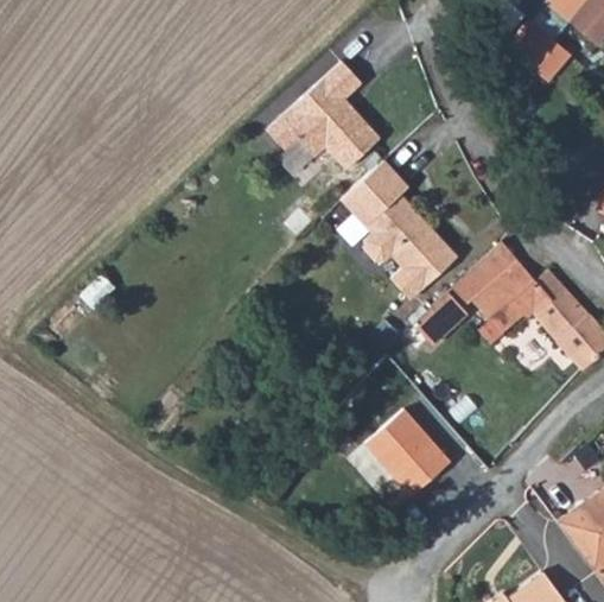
[(550,0),(548,2),(571,20),(585,0),(550,0)]
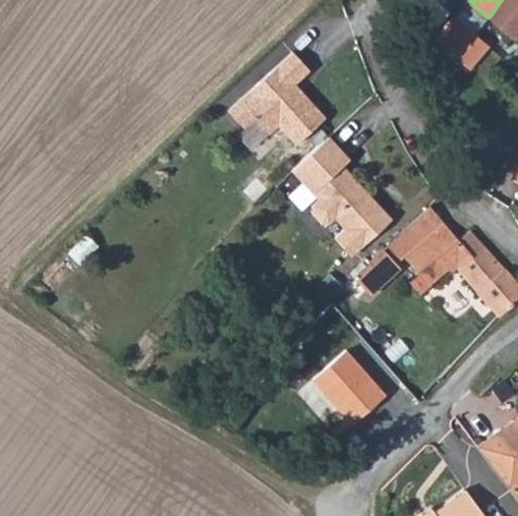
[(517,0),(502,0),(490,17),(511,35),(517,25),(517,0)]
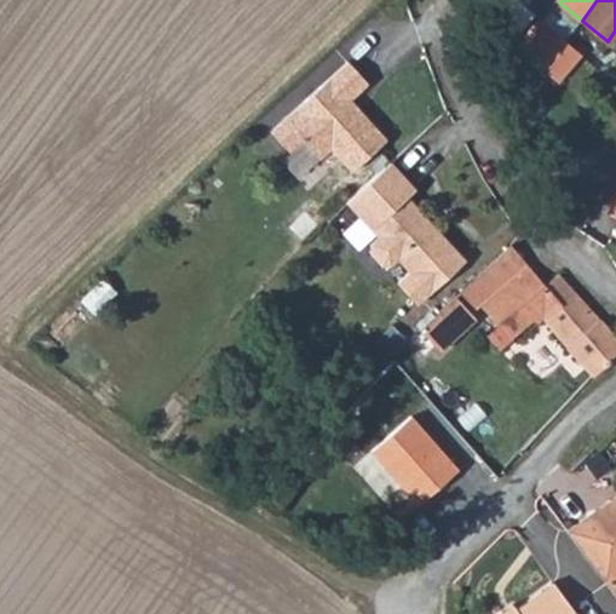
[(516,56),(530,67),(556,87),(579,58),(539,27),(516,56)]
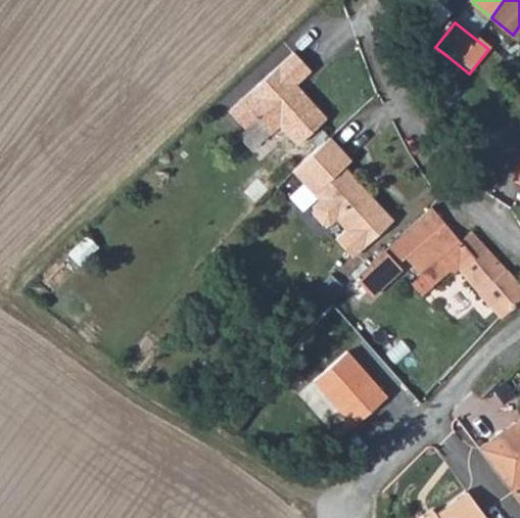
[(227,113),(242,129),(306,68),(291,51),(227,113)]
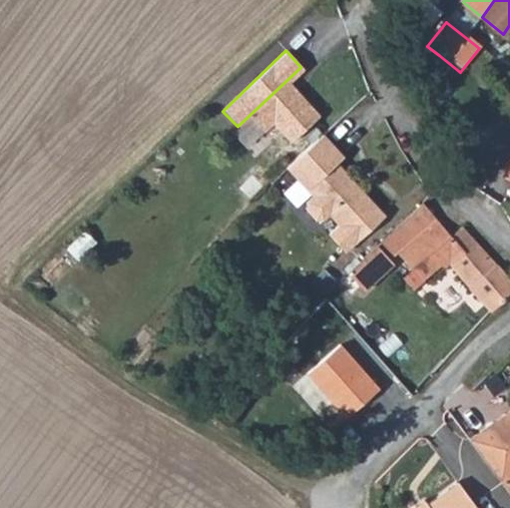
[(301,67),(237,126),(238,127),(248,117),(263,131),(300,95),(288,82),(302,68),(301,67)]
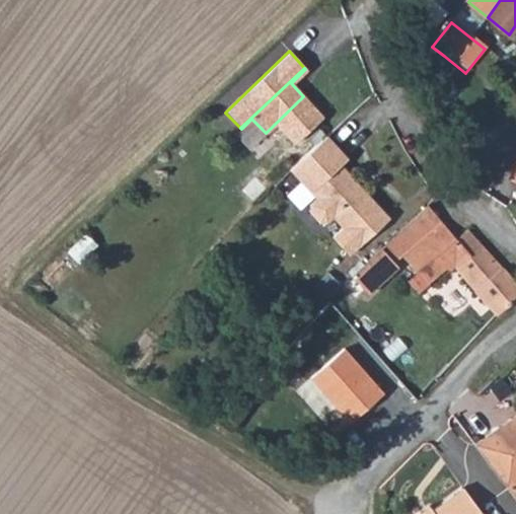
[(303,96),(266,133),(268,134),(276,125),(294,144),(323,117),(303,96)]
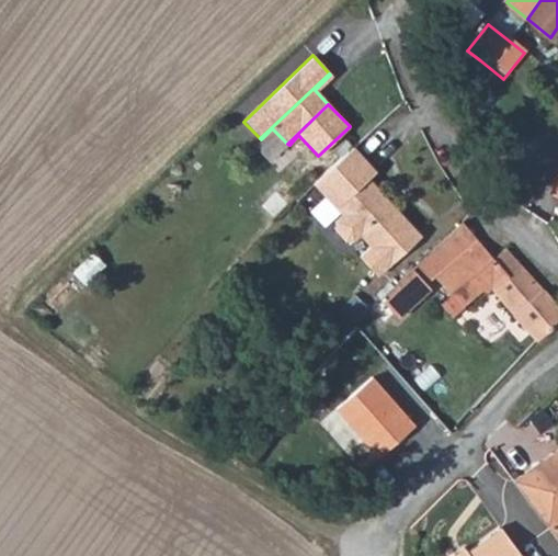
[(354,146),(314,184),(345,215),(338,222),(338,230),(380,189),(369,178),(377,170),(354,146)]
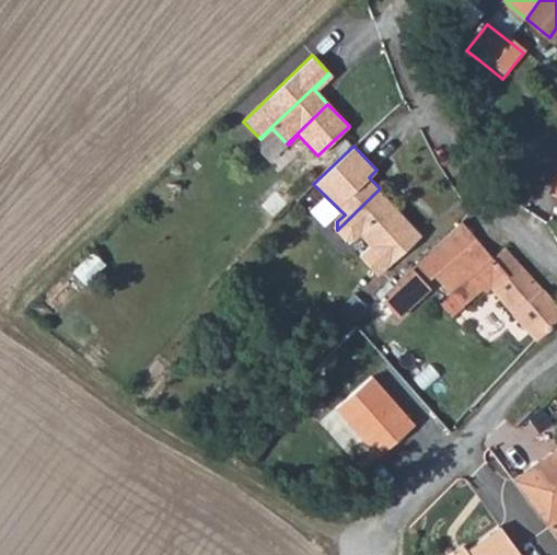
[(380,188),(337,230),(349,241),(357,241),(363,233),(374,245),(364,256),(369,261),(410,219),(380,188)]
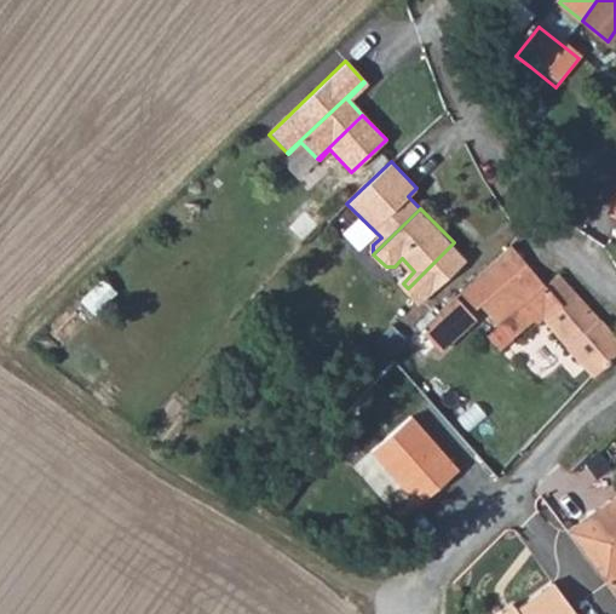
[(454,242),(408,288),(424,304),(470,258),(454,242)]
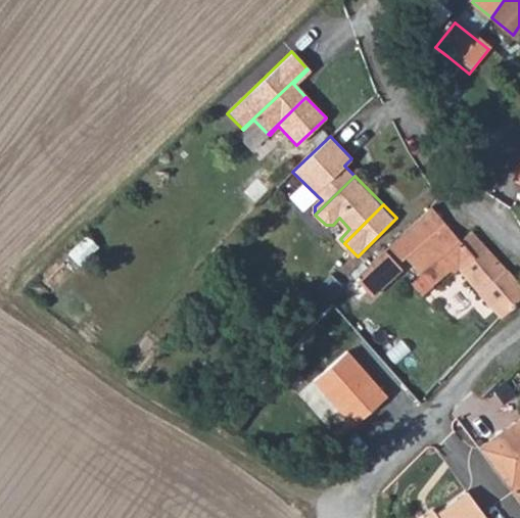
[(445,229),(432,214),(385,257),(399,272),(445,229)]
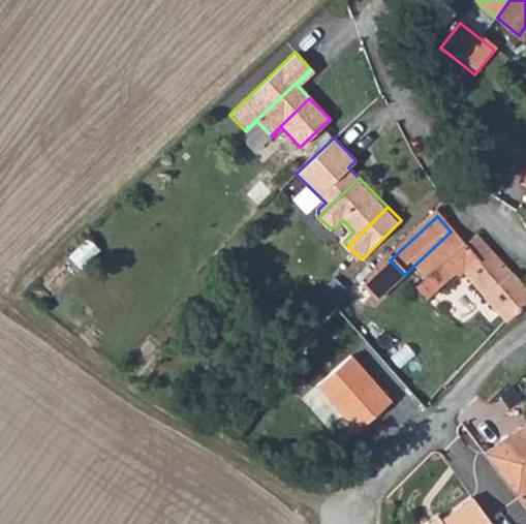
[(411,272),(422,282),(426,286),(428,284),(438,295),(455,279),(462,277),(464,281),(471,274),(485,260),(470,246),(467,249),(461,242),(452,234),(411,272)]
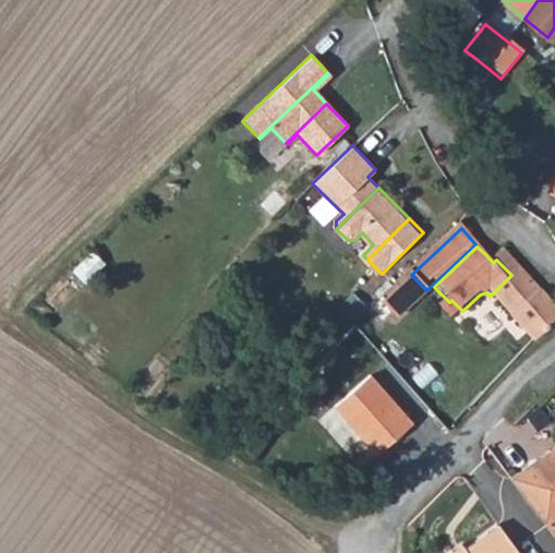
[(521,265),(508,251),(496,260),(511,275),(521,265)]
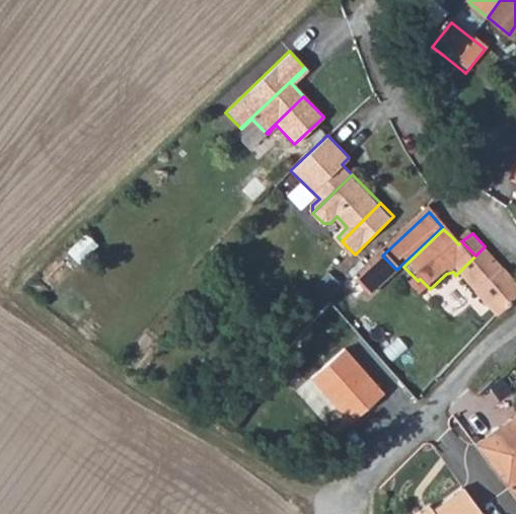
[(489,250),(485,246),(475,255),(462,269),(483,290),(504,268),(489,250)]
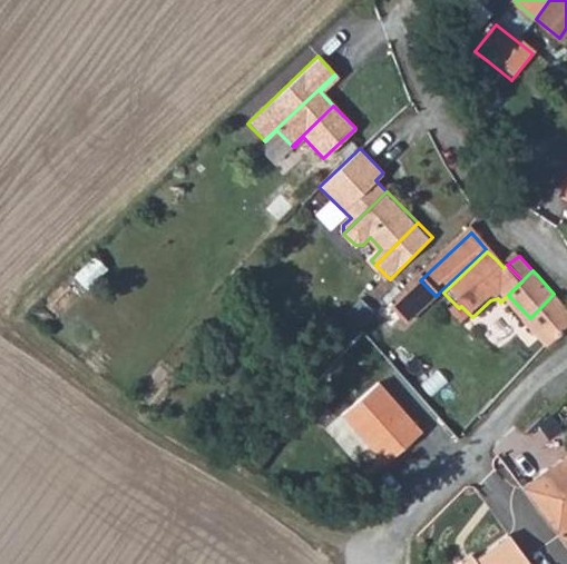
[(420,280),(389,312),(408,332),(440,302),(436,296),(420,280)]
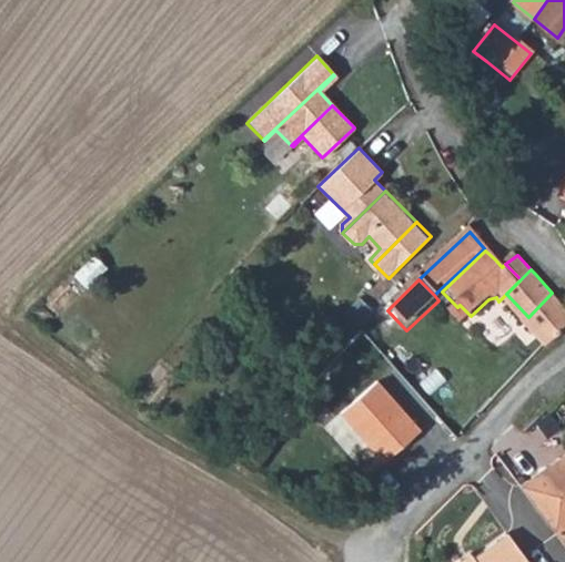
[(564,307),(552,293),(528,317),(551,343),(564,333),(564,307)]
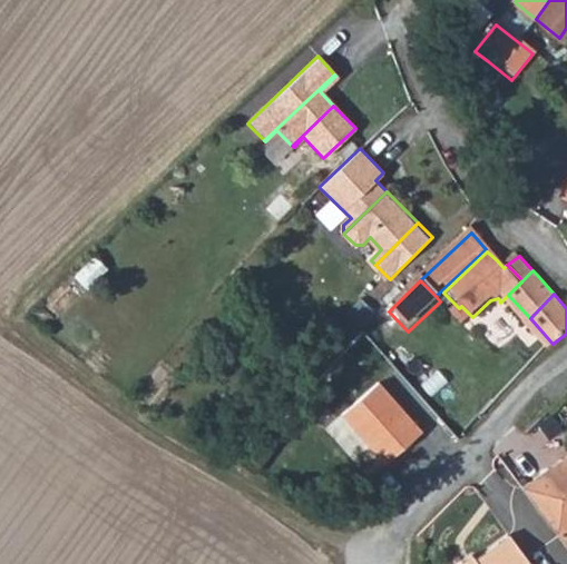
[(558,537),(561,535),(566,532),(566,456),(524,485),(558,537)]
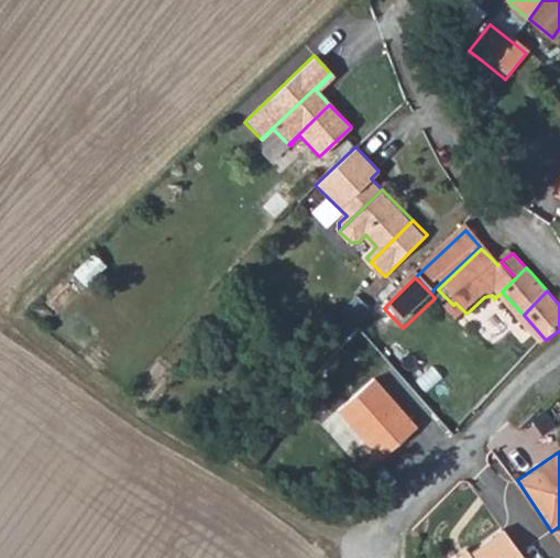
[(457,557),(456,556),(453,557),(524,557),(502,528),(468,555),(465,557),(457,557)]
